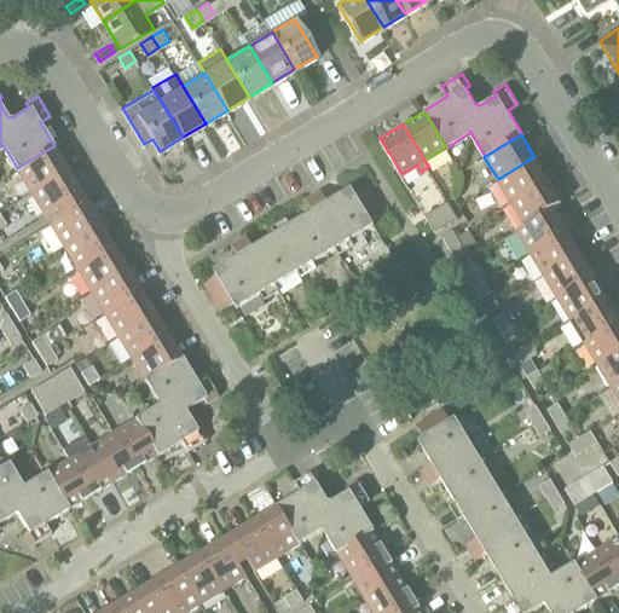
[(53,146),(17,168),(30,190),(67,168),(53,146)]
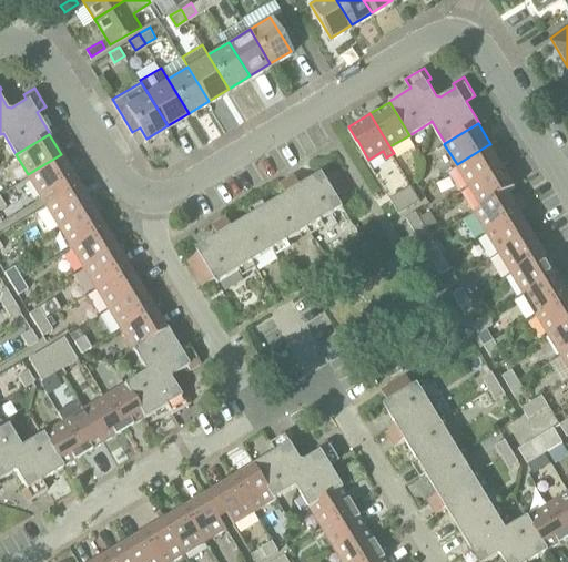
[(489,144),(457,164),(469,185),(501,165),(503,164),(490,144),(489,144)]
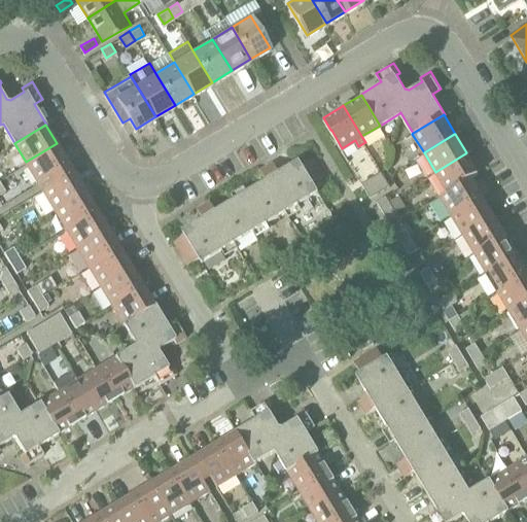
[(57,143),(26,162),(38,182),(69,163),(57,143)]
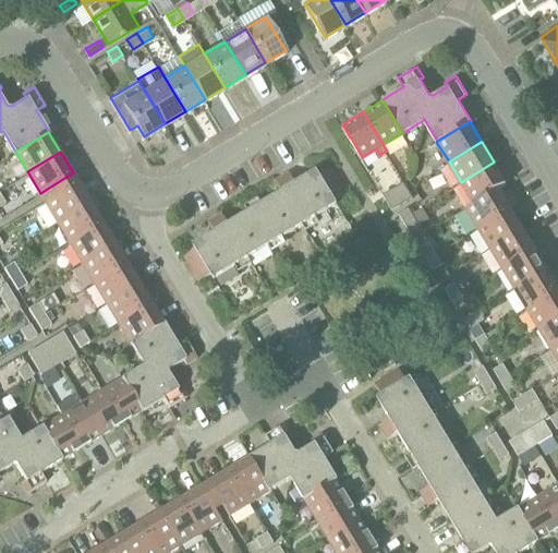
[(493,163),(461,182),(473,202),(493,191),(498,188),(499,187),(507,182),(494,161),(493,163)]
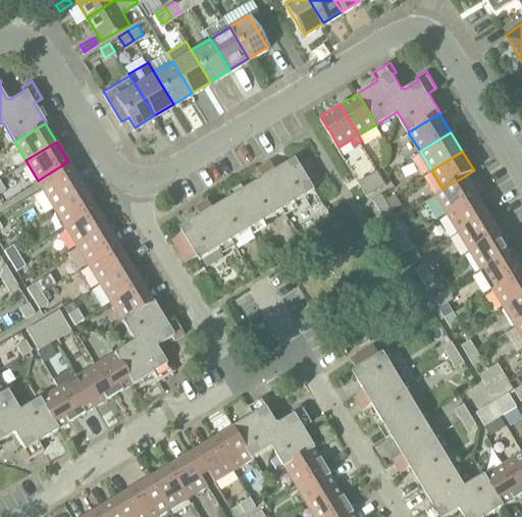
[(184,230),(173,237),(174,239),(187,258),(187,260),(194,256),(198,253),(200,258),(316,188),(313,184),(323,177),(322,175),(311,157),(310,154),(300,161),(297,156),(291,160),(276,168),(271,159),(258,166),(264,176),(245,188),(231,196),(214,207),(208,197),(196,205),(202,214),(184,225),(181,226),(184,230)]
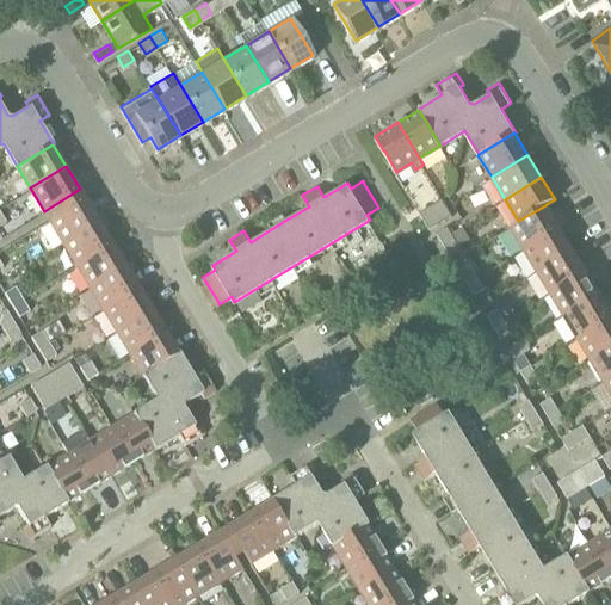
[(84,196),(49,217),(62,241),(98,220),(84,196)]
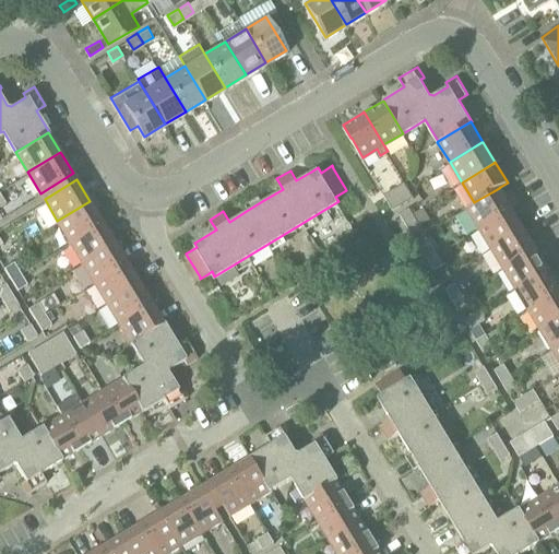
[(405,179),(399,184),(407,199),(414,195),(405,179)]
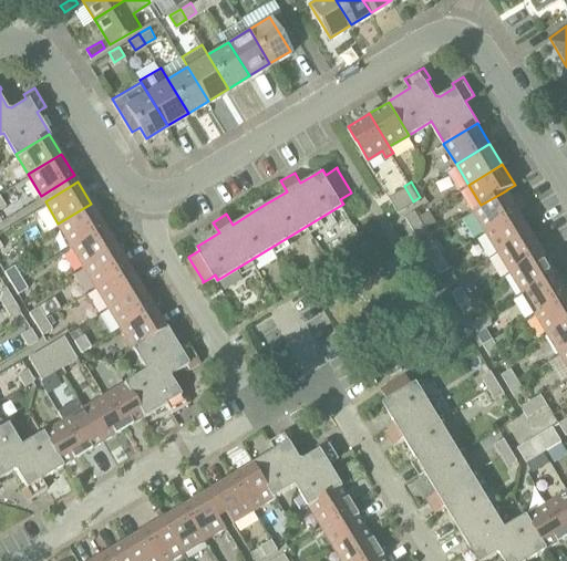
[(404,186),(390,195),(393,201),(399,210),(400,209),(413,201),(404,186)]
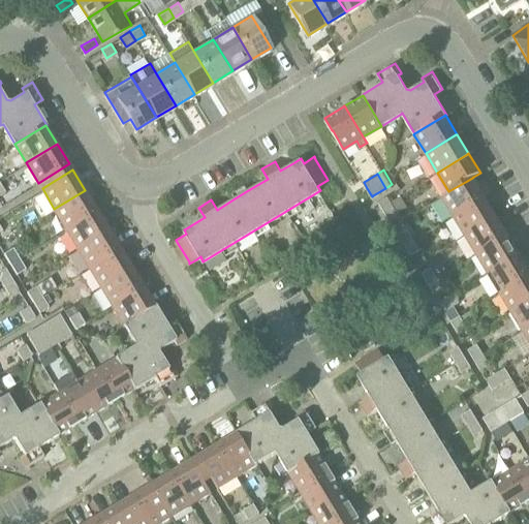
[(448,191),(442,195),(453,214),(484,194),(473,177),(472,178),(467,181),(448,191)]
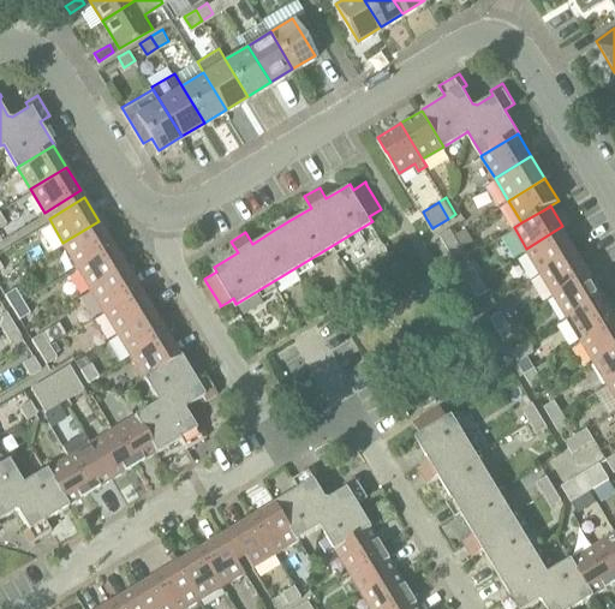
[(99,221),(63,243),(77,266),(112,244),(99,221)]
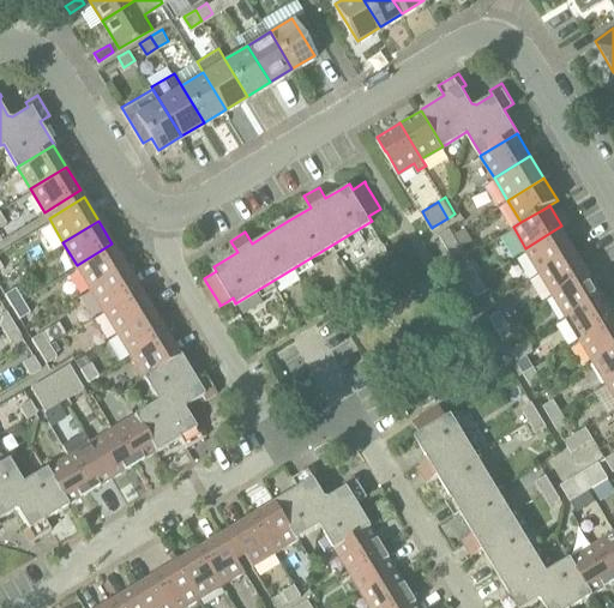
[(450,226),(439,232),(446,244),(457,238),(450,226)]
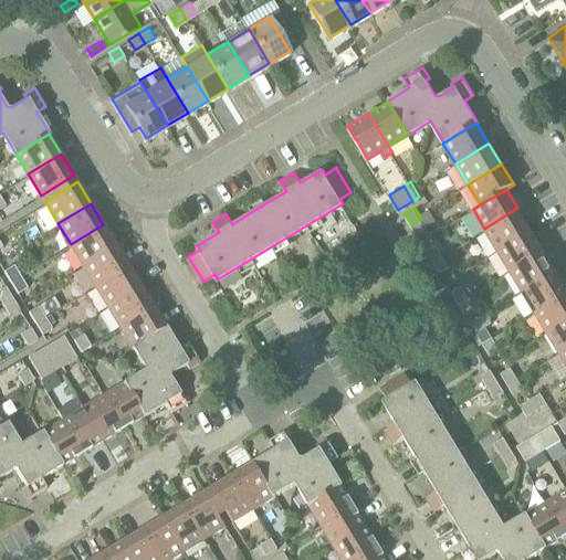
[(517,208),(484,229),(496,249),(498,250),(531,230),(517,208)]
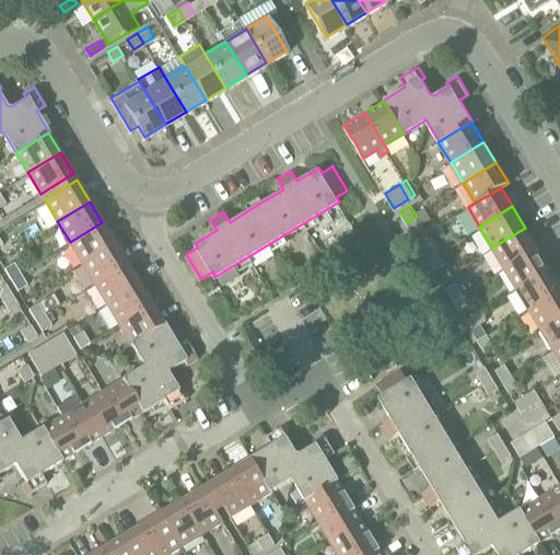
[(417,217),(407,222),(413,233),(423,228),(417,217)]
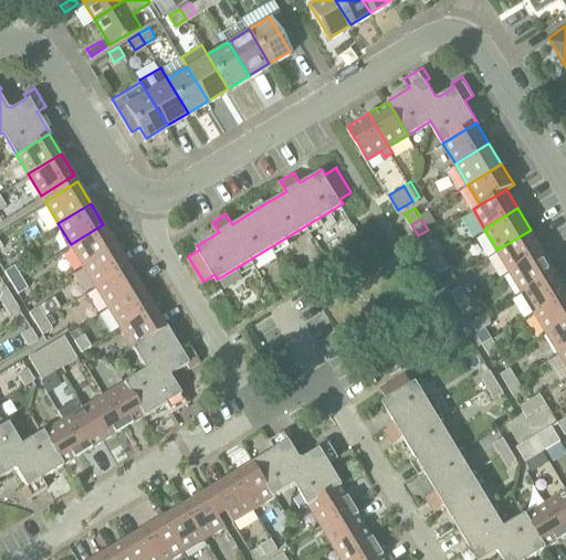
[(103,224),(71,244),(83,264),(116,244),(103,224)]
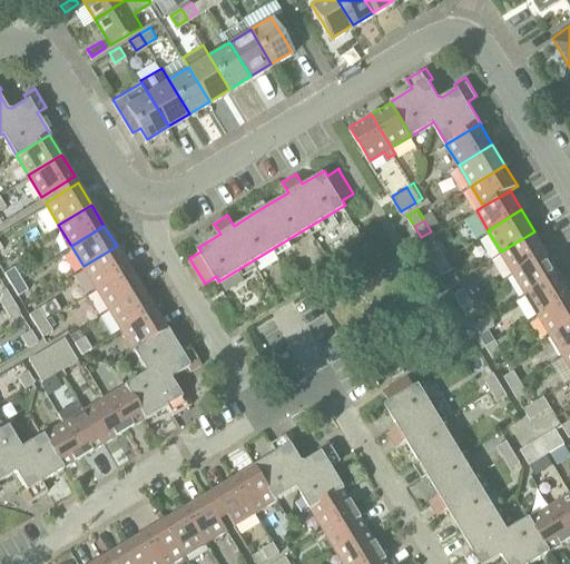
[(534,231),(501,251),(513,271),(547,251),(534,231)]
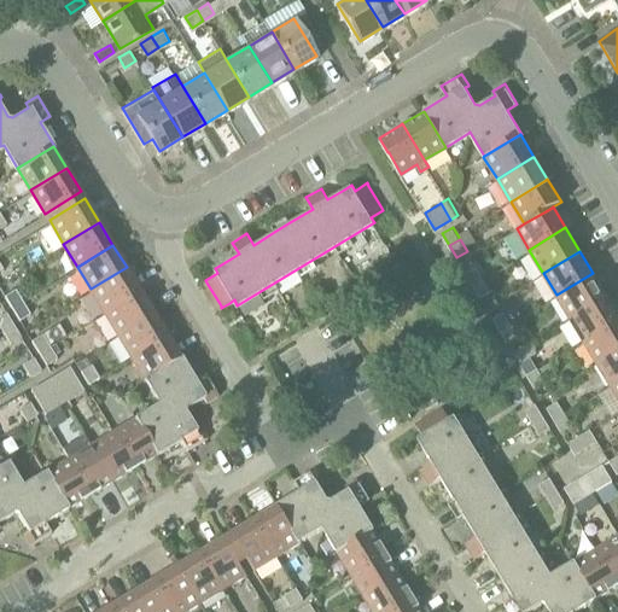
[(477,266),(466,272),(473,284),(484,278),(477,266)]
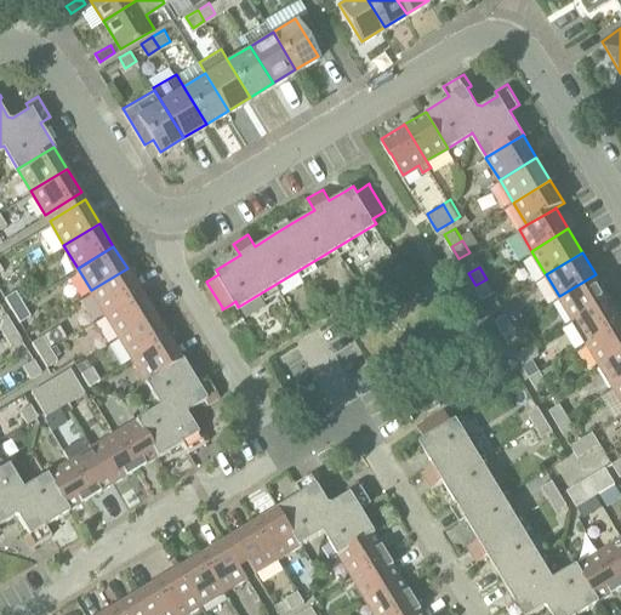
[(127,268),(91,290),(104,313),(141,290),(127,268)]
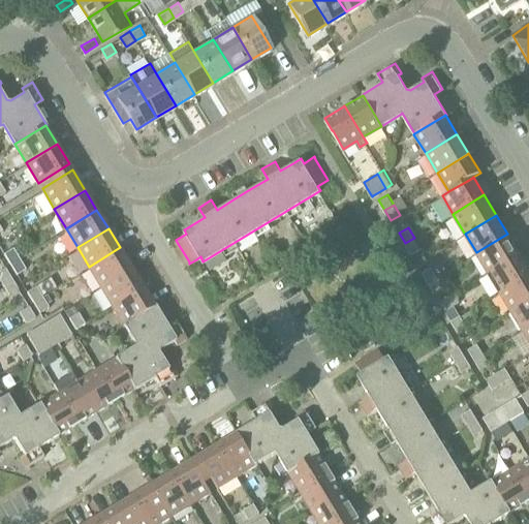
[(507,234),(476,252),(488,272),(519,252),(507,234)]
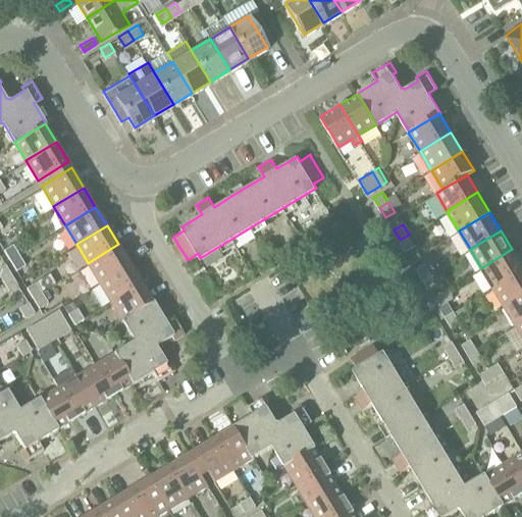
[(409,235),(400,240),(406,250),(415,245),(409,235)]
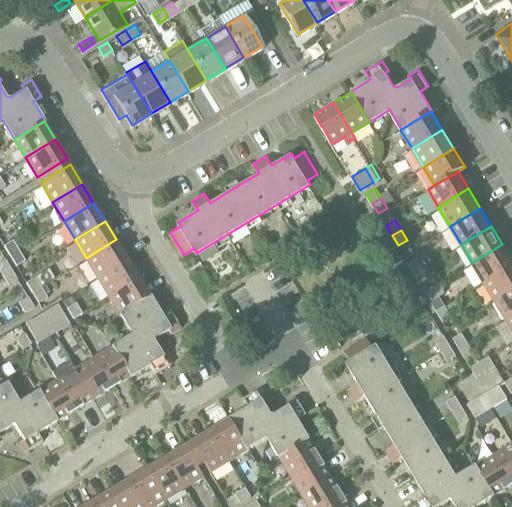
[(13,238),(4,243),(10,253),(18,248),(13,238)]
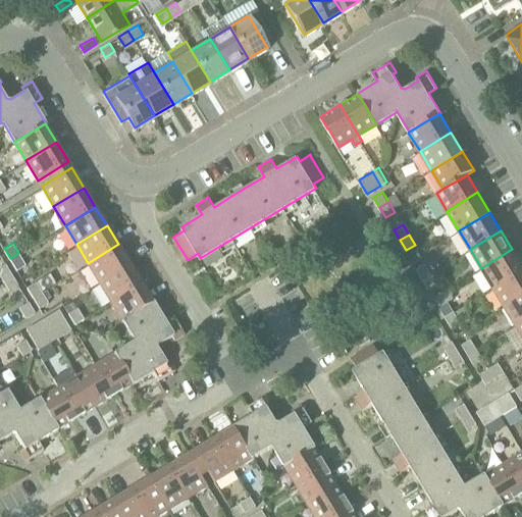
[(118,244),(88,263),(99,281),(129,263),(118,244)]
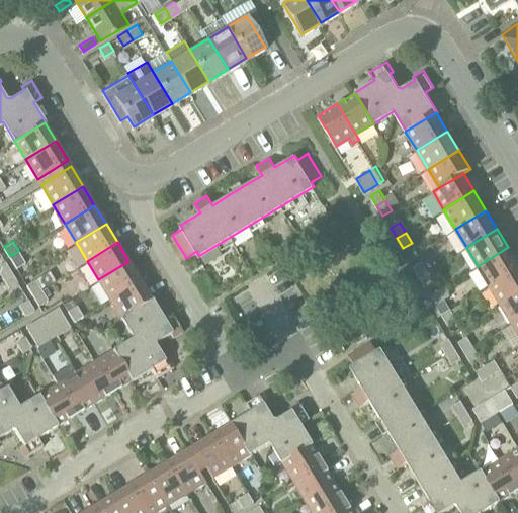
[(517,263),(508,247),(478,266),(489,284),(517,266),(517,263)]
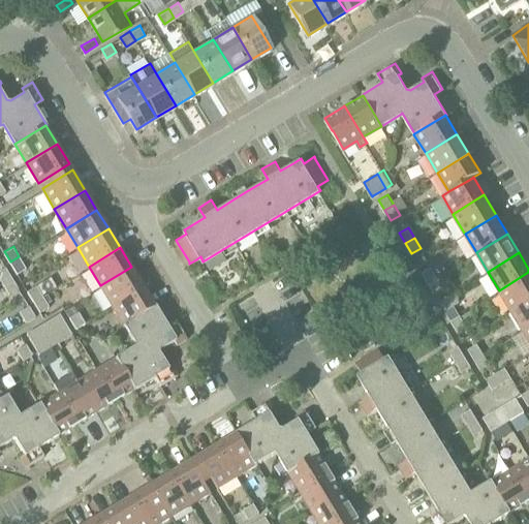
[(19,256),(10,262),(17,272),(25,267),(19,256)]
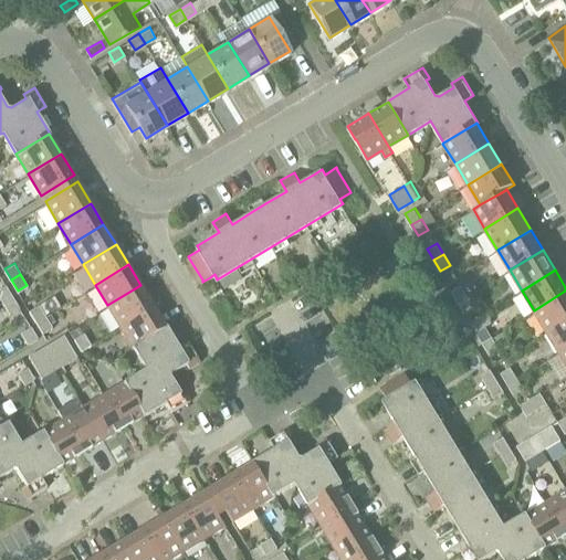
[(6,284),(0,287),(0,296),(2,302),(12,295),(6,284)]
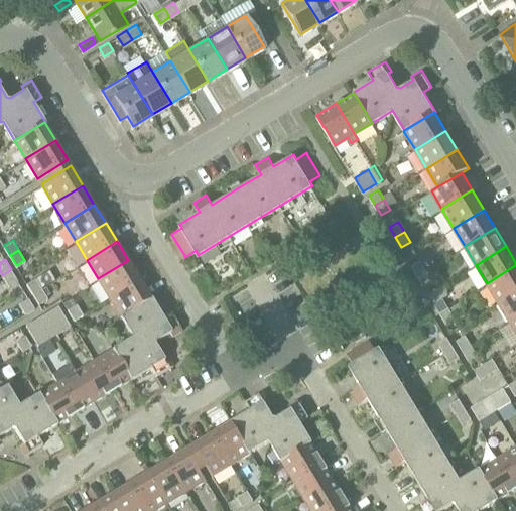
[(411,264),(417,275),(426,269),(420,259),(411,264)]
